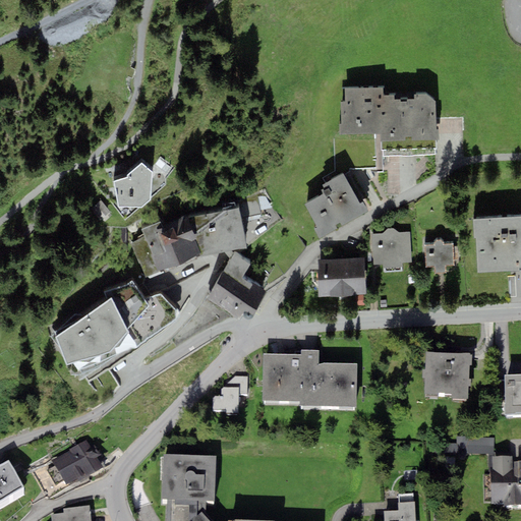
[(196,84),(207,80),(203,70),(192,74),(196,84)]
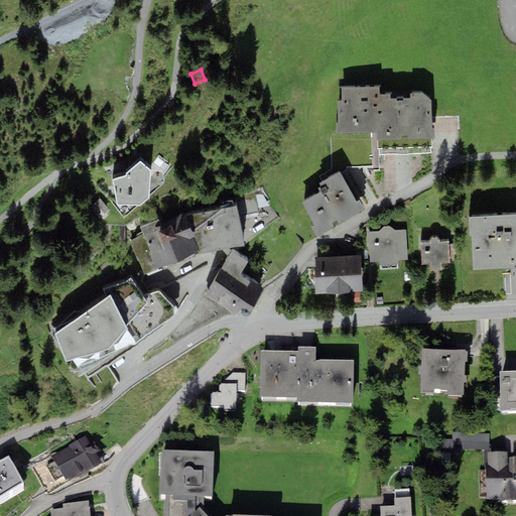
[(380,87),(342,88),(342,100),(338,101),(338,123),(336,124),(336,134),(377,131),(378,149),(430,146),(430,140),(432,140),(431,102),(422,93),(411,93),(411,99),(390,98),(391,95),(380,95),(380,87)]
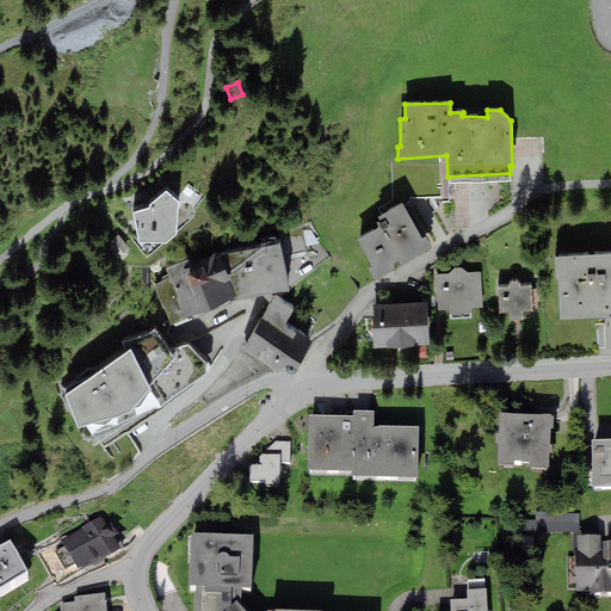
[(149,205),(150,209),(134,213),(139,244),(165,244),(177,234),(178,202),(167,191),(149,205)]
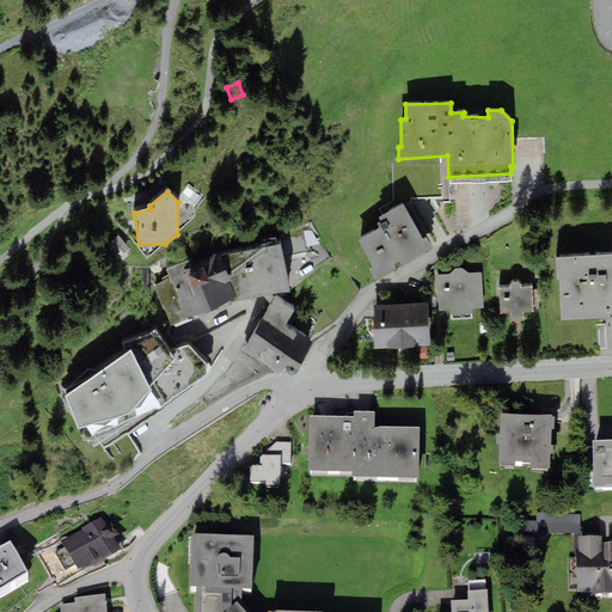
[(423,239),(403,203),(378,216),(380,222),(377,225),(379,228),(357,240),(373,267),(369,269),(375,280),(433,249),(427,238),(423,239)]
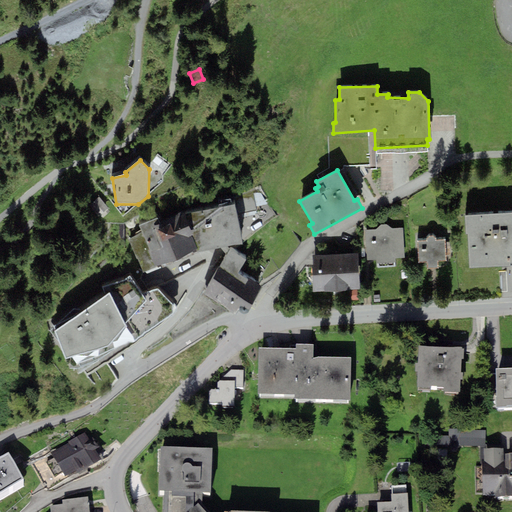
[(143,233),(128,239),(143,273),(193,252),(243,244),(236,204),(230,205),(230,199),(184,208),(138,225),(143,233)]
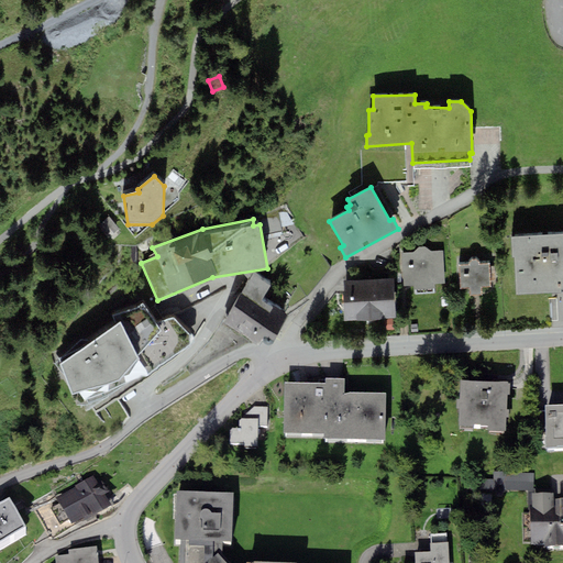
[(562,233),(511,238),(515,295),(562,291),(562,233)]
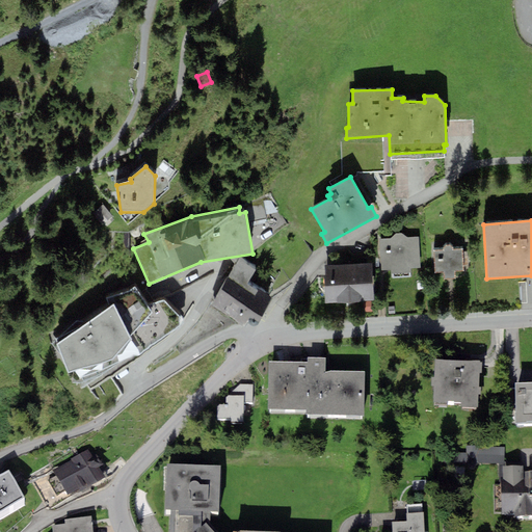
[(411,277),(411,268),(421,268),(419,237),(408,238),(401,233),(396,233),(389,239),(378,240),(381,270),(392,270),(392,278),(411,277)]
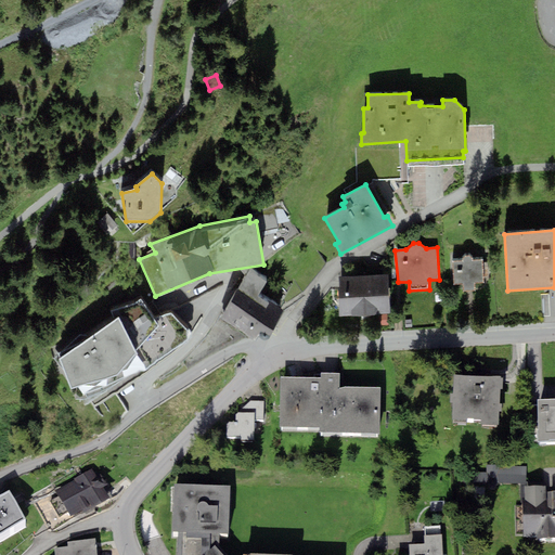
[(475,291),(475,283),(483,283),(482,260),(474,260),(474,258),(469,255),(465,256),(462,259),(462,261),(452,261),(454,284),(463,284),(463,292),(475,291)]
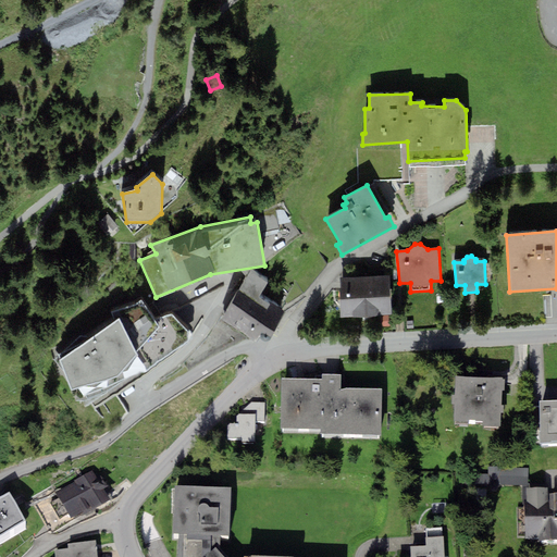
[(240,286),(221,319),(256,343),(262,334),(271,338),(284,311),(259,298),(269,284),(249,272),(240,286)]
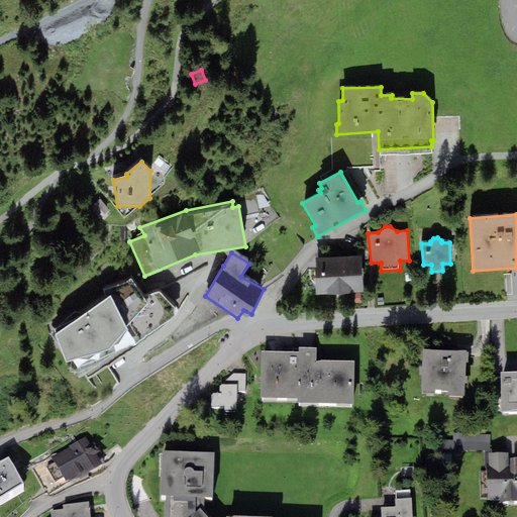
[(362,256),(315,257),(317,295),(363,293),(362,256)]
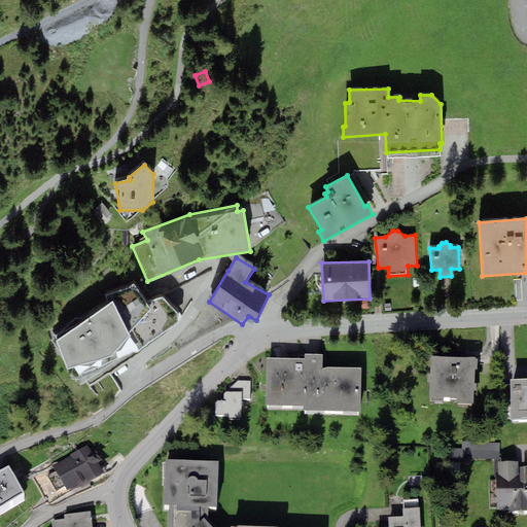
[(145,303),(133,285),(127,288),(106,295),(109,304),(57,341),(68,370),(74,366),(79,376),(82,375),(90,386),(139,352),(178,323),(179,315),(161,299),(145,303)]
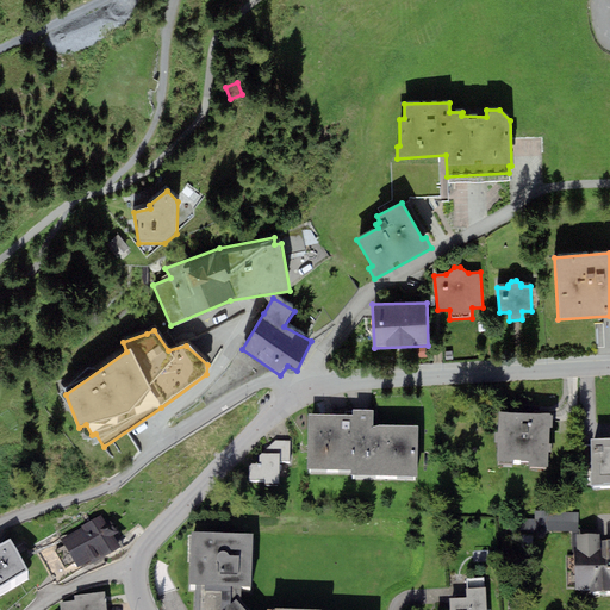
[(352,415),(309,415),(307,470),(352,470),(352,475),(416,477),(417,427),(379,424),(373,427),(374,411),(352,411),(352,415)]
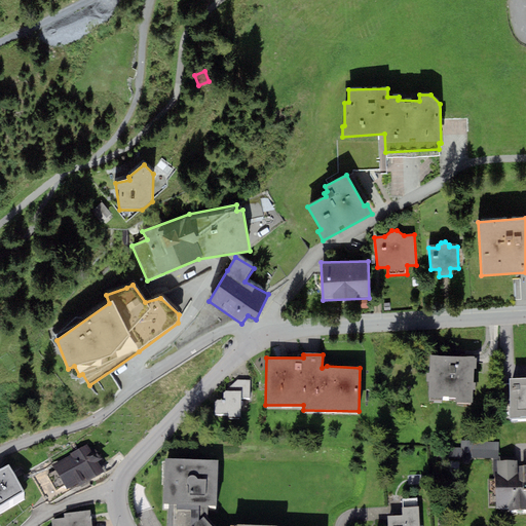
[(475,357),(430,354),(429,373),(426,373),(426,381),(429,381),(428,400),(455,401),(455,403),(473,404),(473,389),(475,389),(476,383),(474,383),(474,369),(476,369),(477,358),(475,358),(475,357)]
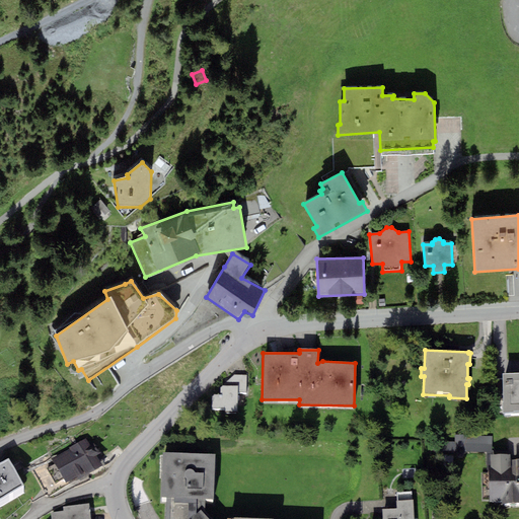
[(518,372),(503,373),(503,413),(518,412),(518,372)]
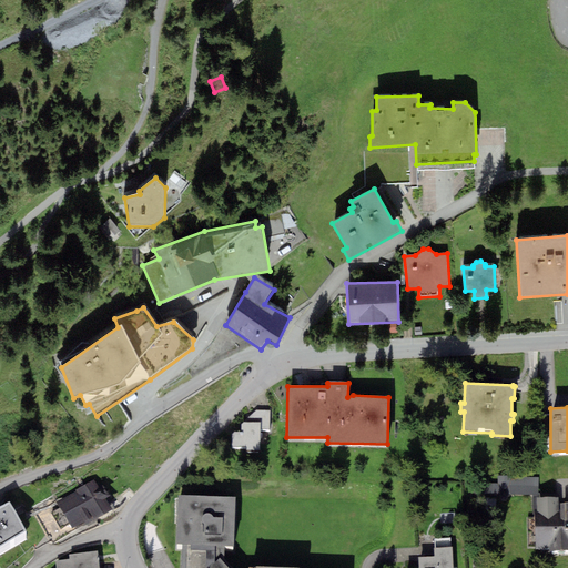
[(270,430),(271,412),(256,411),(241,425),(242,432),(234,433),(232,434),(232,447),(247,447),(247,454),(260,454),(261,430),(270,430)]
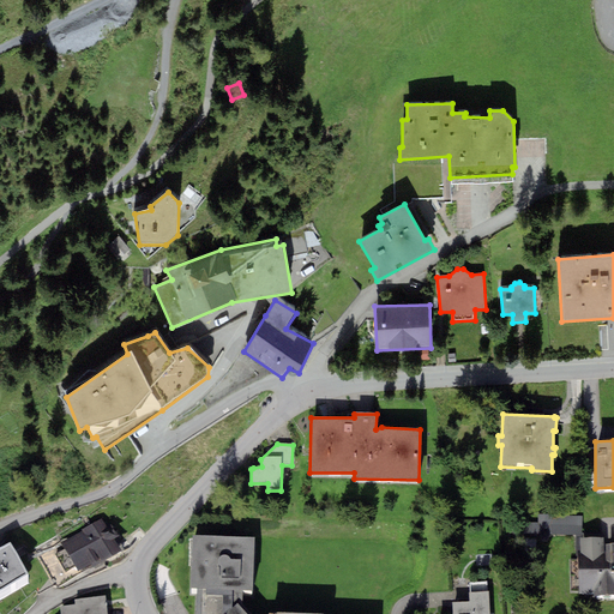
[(583,516),(537,515),(537,523),(537,534),(582,535),(583,516)]
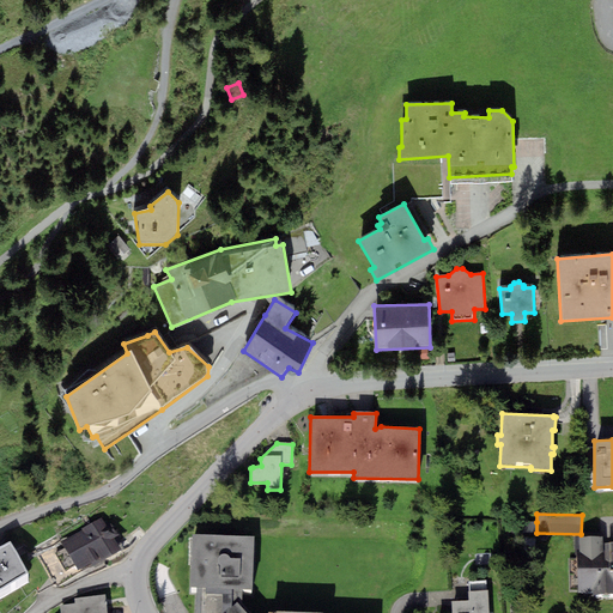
[(84,530),(62,542),(79,574),(93,565),(95,569),(105,563),(104,559),(121,550),(114,538),(119,535),(113,525),(108,527),(102,517),(83,528),(84,530)]
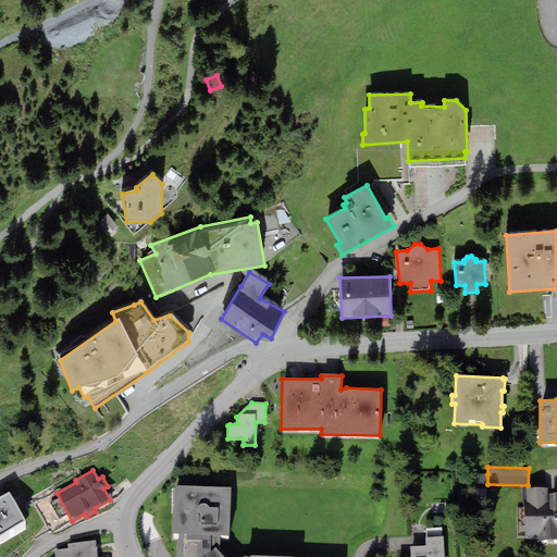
[(230,536),(231,487),(175,486),(173,534),(178,534),(176,556),(277,556),(251,556),(250,556),(227,556),(229,556),(227,556),(224,556),(220,551),(221,536),(230,536)]
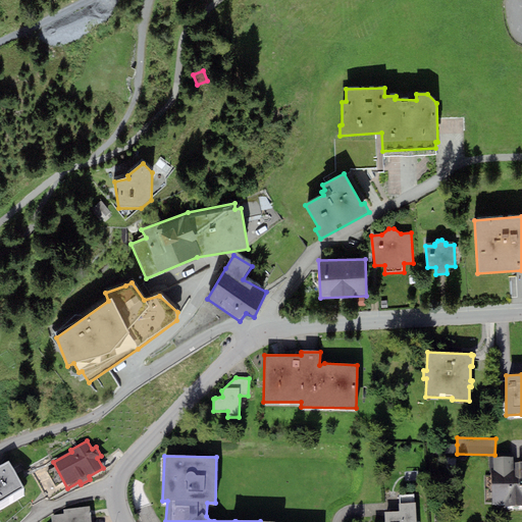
[(514,457),(491,457),(492,475),(484,475),(485,504),(493,504),(493,505),(504,505),(504,508),(521,507),(521,462),(514,463),(514,457)]
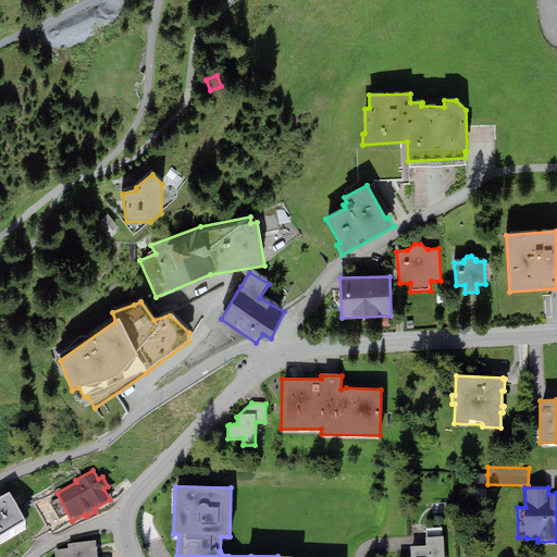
[(0,497),(0,535),(26,520),(10,493),(0,497)]
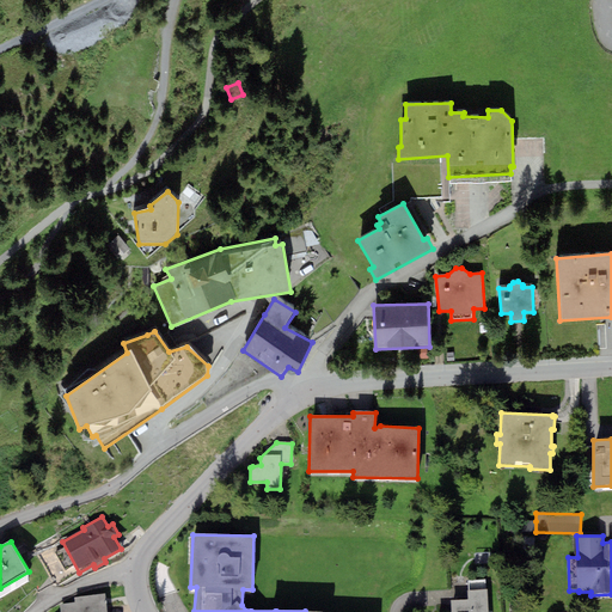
[(469,591),(485,591),(485,580),(467,581),(469,591)]
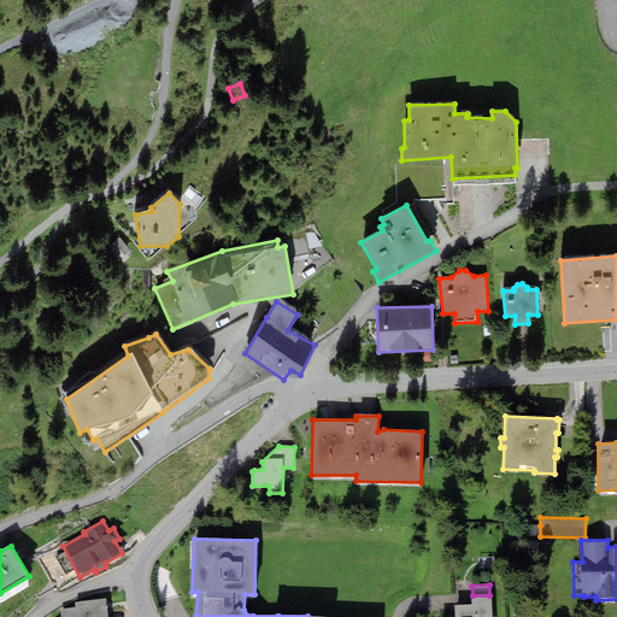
[(492,616),(491,595),(489,595),(472,595),(471,595),(471,605),(454,605),(454,616),(492,616)]
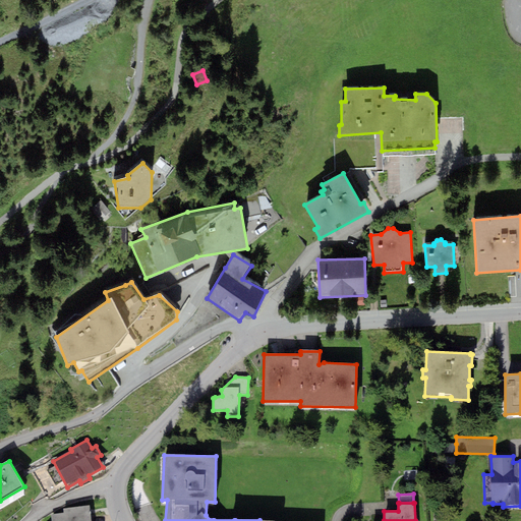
[(91,520),(90,506),(63,509),(64,513),(51,515),(51,520),(91,520)]
